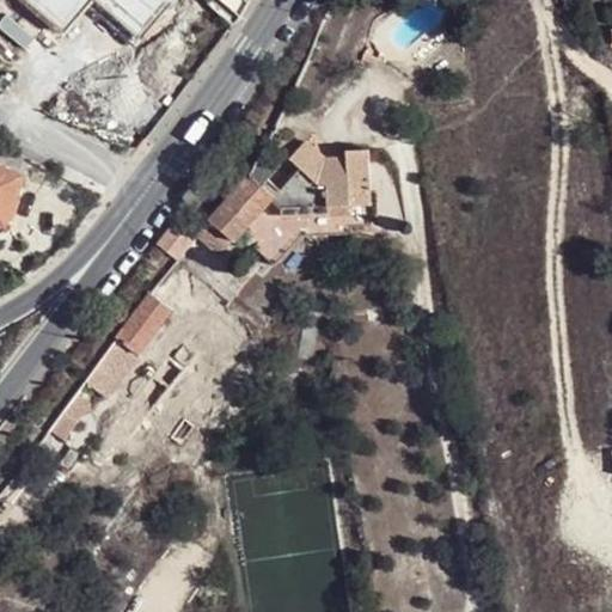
[(22,0),(61,35),(91,0),(92,0),(138,38),(170,0),(22,0)]
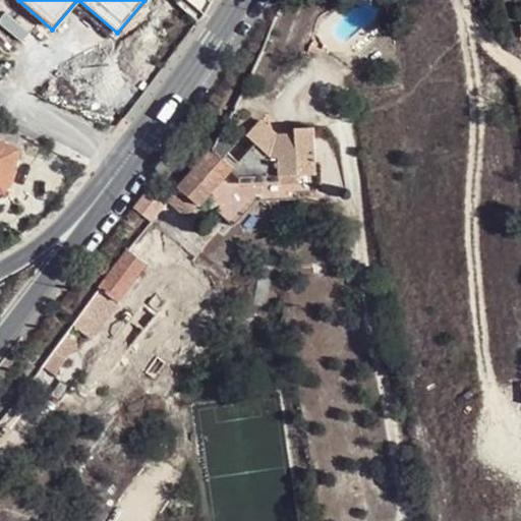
[(263,201),(268,201),(299,199),(299,194),(317,192),(313,128),(294,128),(294,132),(276,133),(272,137),(267,131),(270,127),(262,120),(247,134),(255,145),(238,162),(229,153),(236,143),(222,130),(211,153),(200,163),(168,203),(186,217),(197,206),(199,207),(230,170),(239,178),(240,186),(262,184),(263,201)]
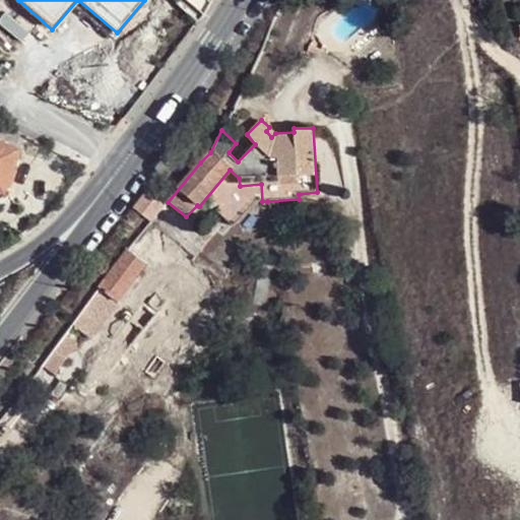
[(0,189),(8,192),(22,150),(28,136),(4,124),(0,133),(0,189)]
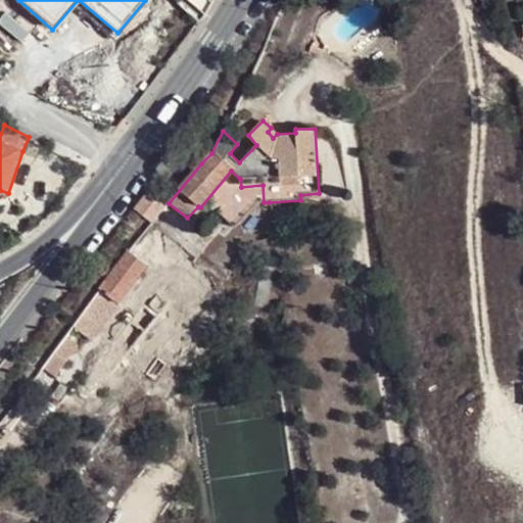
[(277,134),(271,128),(268,132),(273,138),(277,134)]
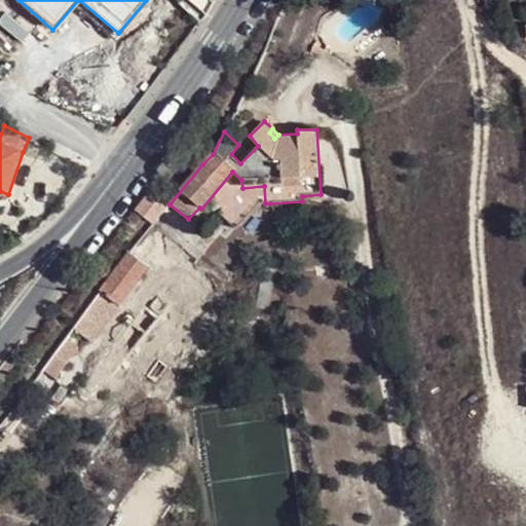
[(258,204),(265,203),(264,186),(242,188),(219,212),(235,227),(258,204)]
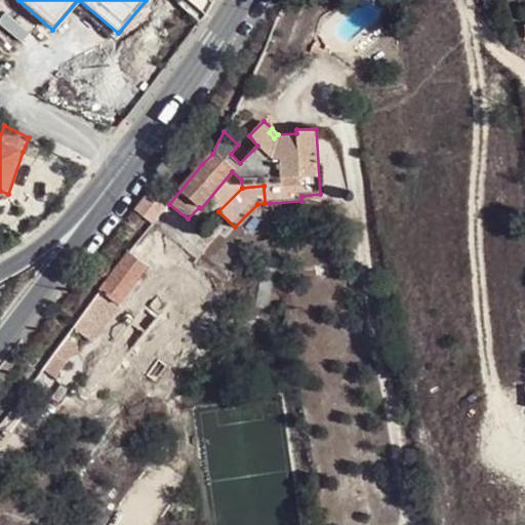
[(148,193),(134,209),(150,221),(163,205),(148,193)]
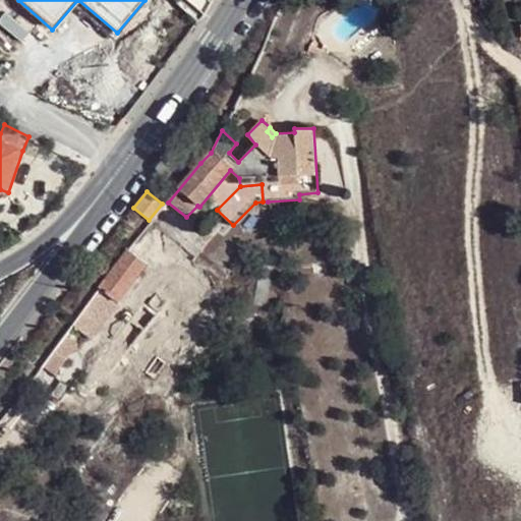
[(127,250),(80,315),(97,327),(145,263),(127,250)]
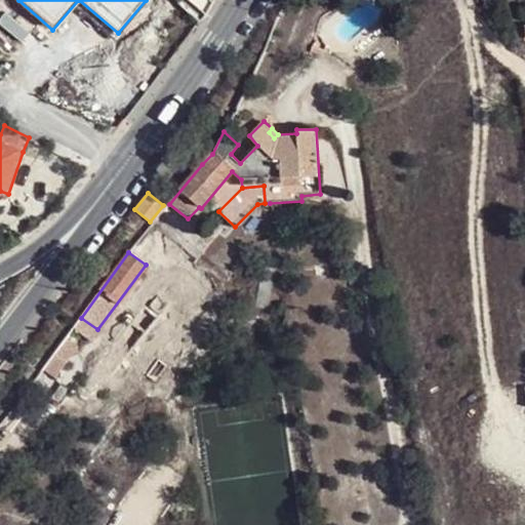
[(137,345),(151,356),(168,334),(155,323),(137,345)]
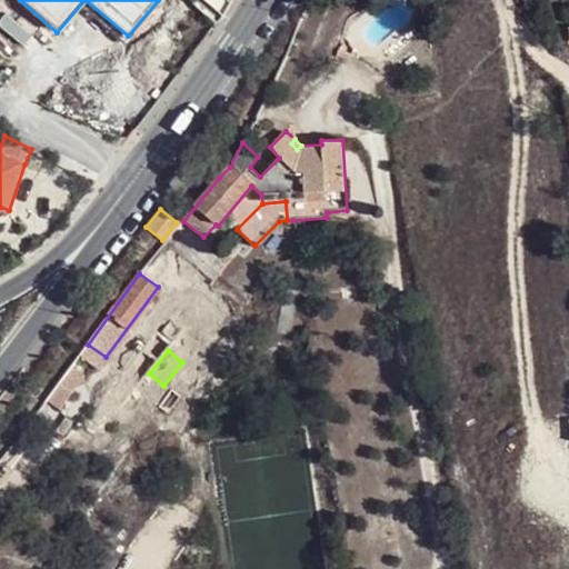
[(70,367),(48,398),(60,407),(83,377),(70,367)]
